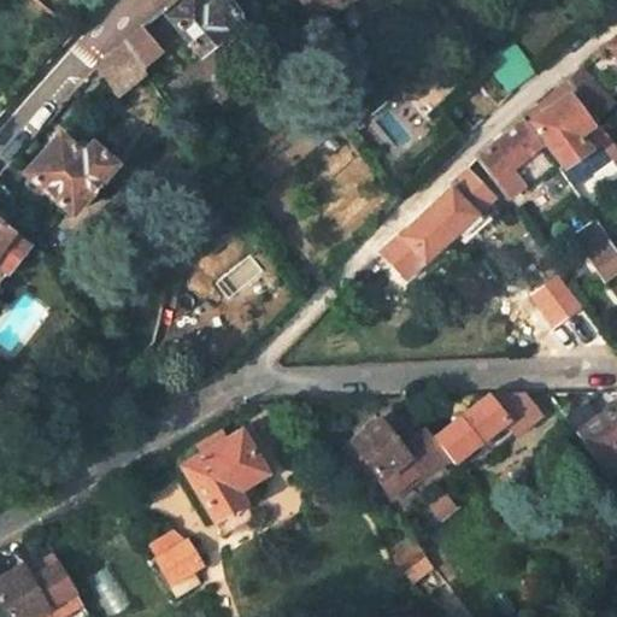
[(195,57),(222,36),(217,30),(236,15),(223,0),(213,0),(207,6),(203,0),(193,0),(166,22),(195,57)]
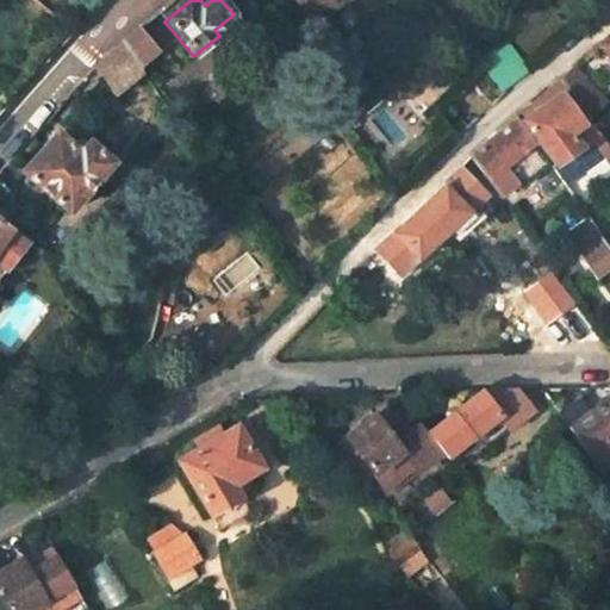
[(297,0),(311,20),(344,0),(352,0),(355,4),(360,0),(297,0)]
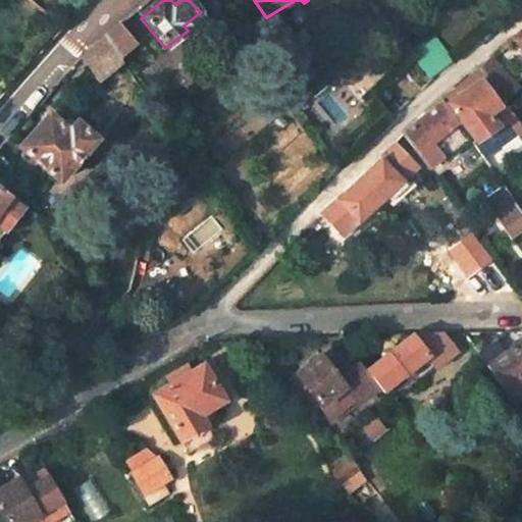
[(134,48),(117,27),(101,39),(117,61),(134,48)]
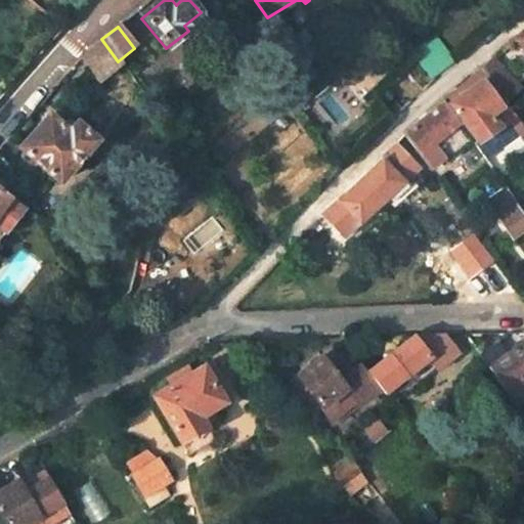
[(523,29),(514,39),(523,50),(523,29)]
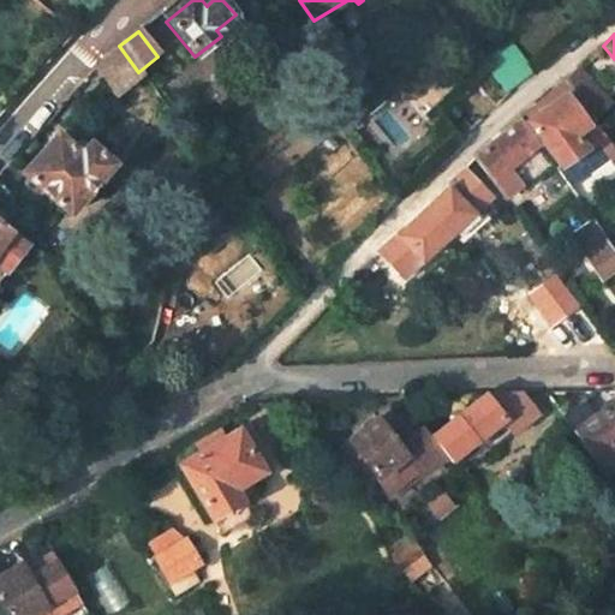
[(483,59),(506,90),(532,70),(509,40),(483,59)]
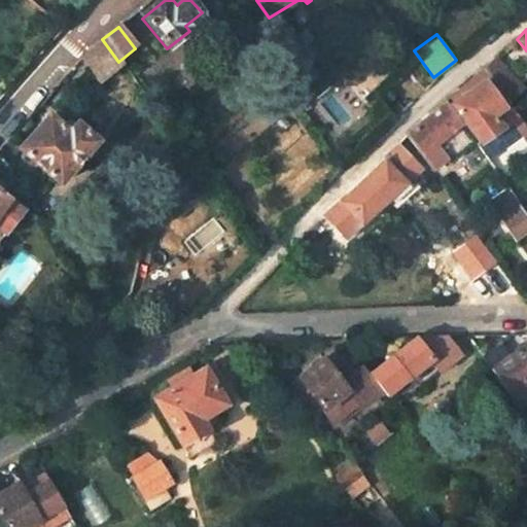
[(102,39),(85,54),(80,59),(102,82),(121,67),(118,62),(102,39)]
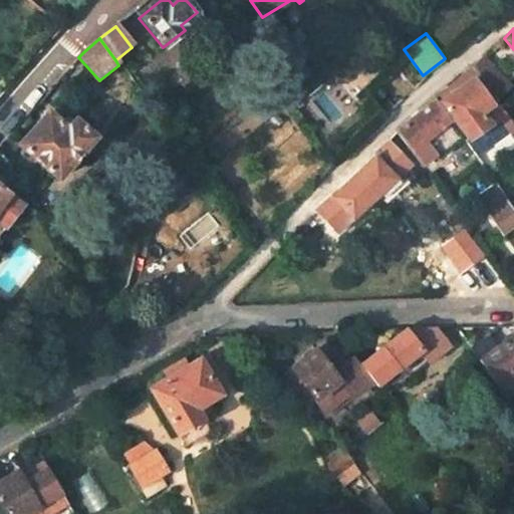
[(289,49),(272,61),(280,73),(298,61),(289,49)]
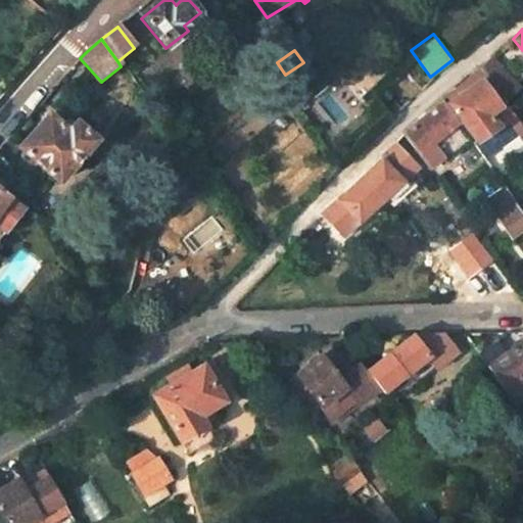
[(449,104),(476,143),(498,128),(489,114),(502,106),(483,81),(449,104)]
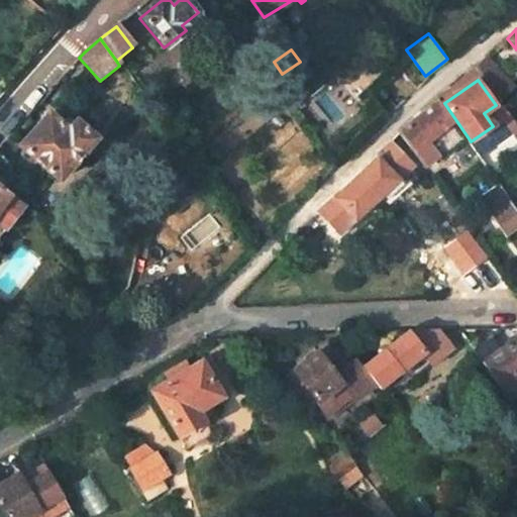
[(436,99),(397,133),(412,156),(454,125),(436,99)]
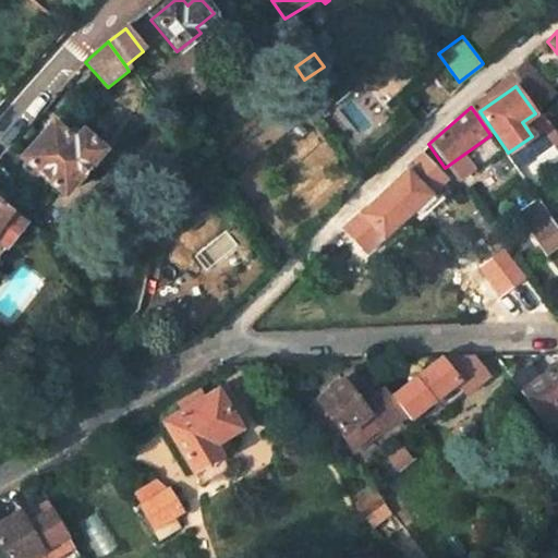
[(21,158),(61,194),(100,149),(81,133),(73,142),(52,123),(21,158)]
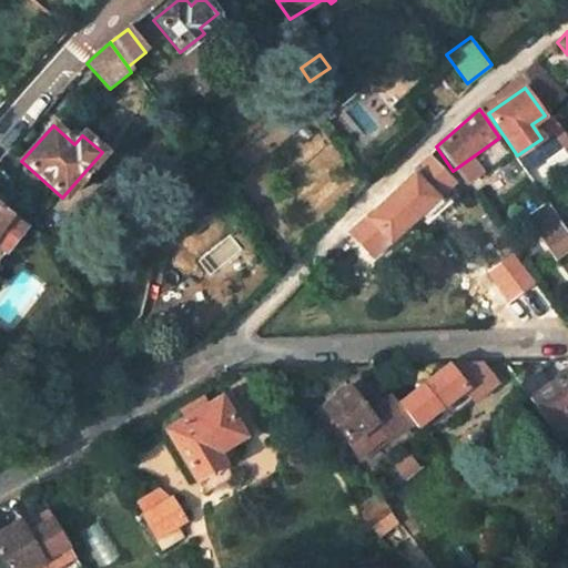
[(425,158),(347,233),(363,249),(379,235),(387,243),(449,186),(425,158)]
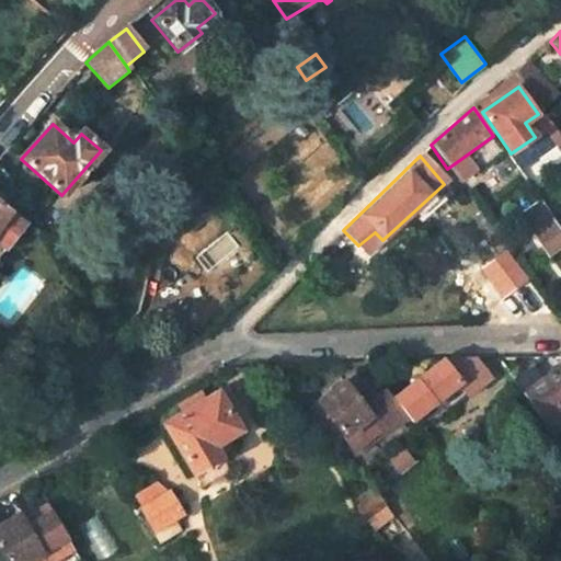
[(560,203),(548,213),(560,231),(560,203)]
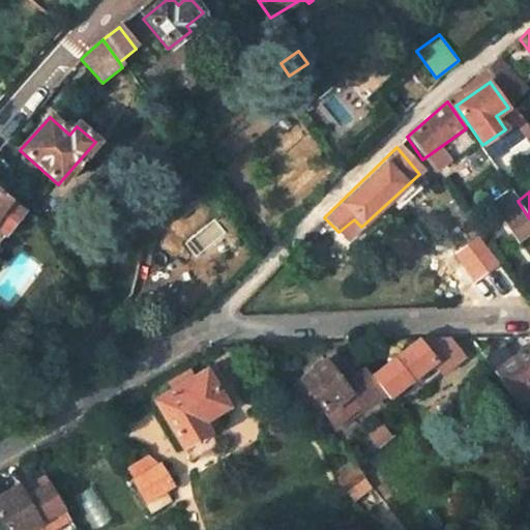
[(493,202),(506,222),(503,225),(518,243),(529,233),(529,226),(506,193),(493,202)]
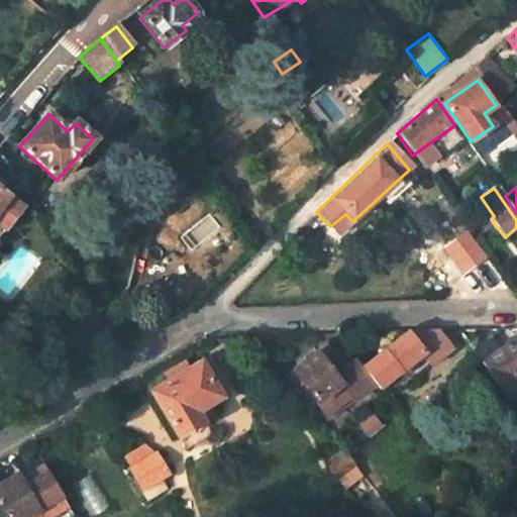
[(22,211),(0,192),(0,231),(2,233),(22,211)]
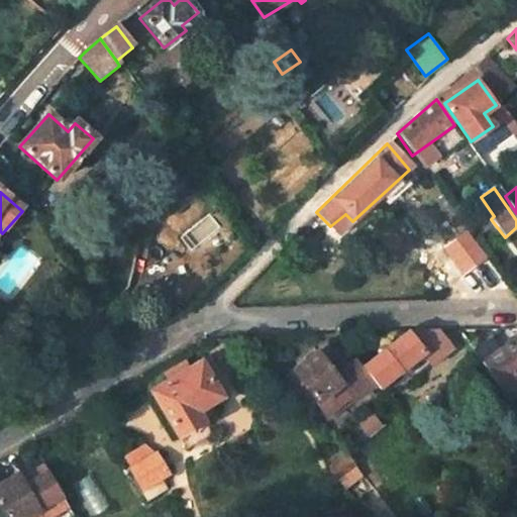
[(355,362),(336,377),(323,360),(317,353),(293,372),(318,404),(342,385),(356,404),(378,388),(380,391),(424,357),(427,363),(445,349),(429,332),(408,333),(364,369),(363,370),(355,362)]
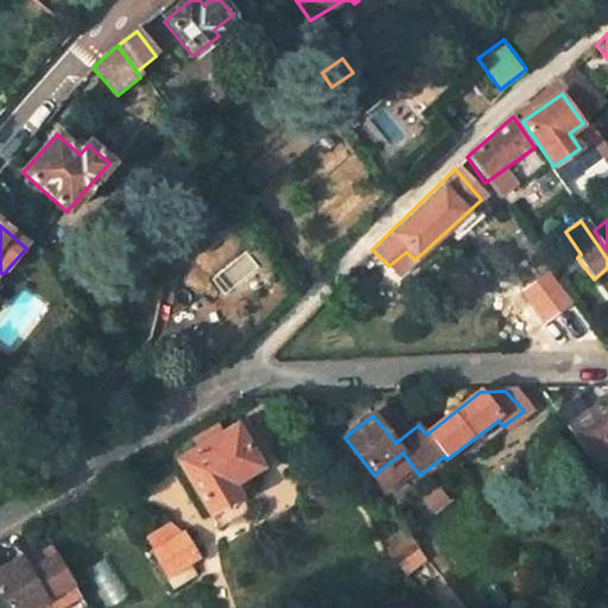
[(607,406),(606,403),(568,431),(590,461),(607,447),(607,406)]
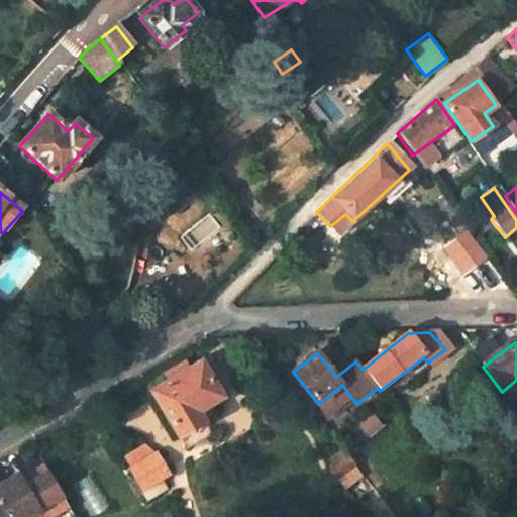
[(388,401),(431,368),(427,363),(424,357),(380,391),(388,401)]
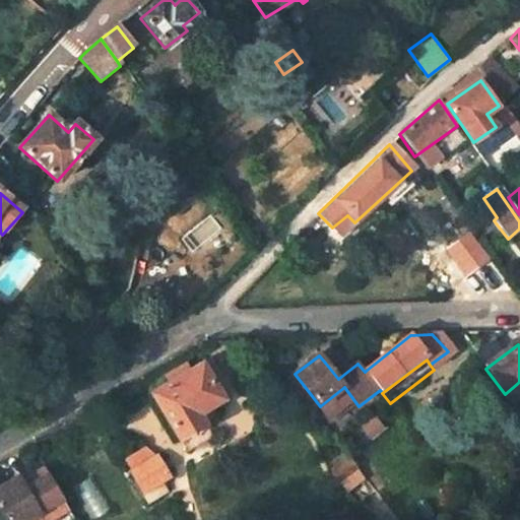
[(179,368),(164,377),(168,384),(149,395),(177,440),(180,438),(203,424),(196,411),(218,397),(199,365),(184,375),(179,368)]
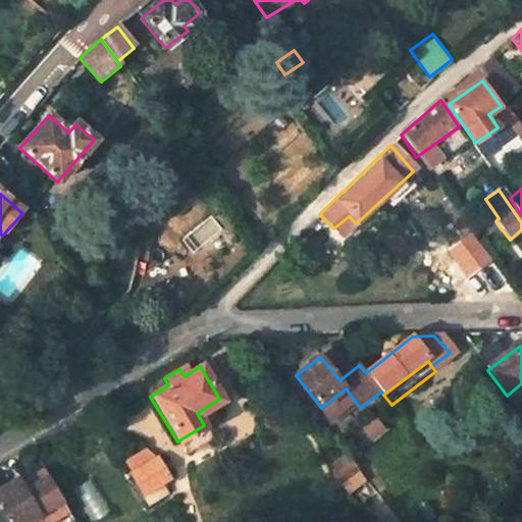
[(202,427),(180,439),(188,452),(209,438),(202,427)]
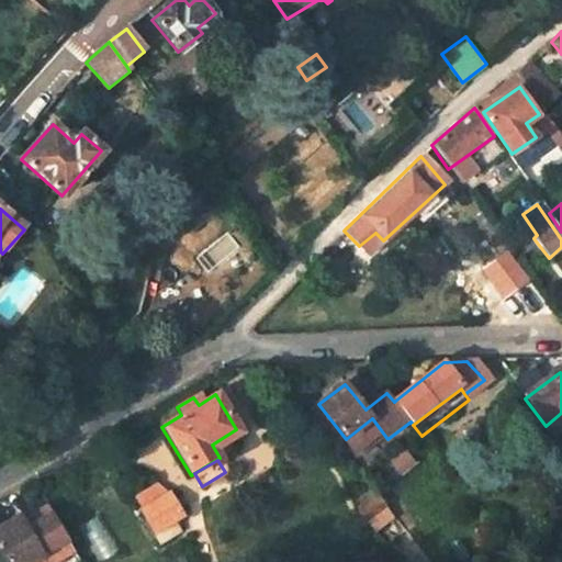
[(166,493),(136,510),(158,544),(178,534),(170,520),(178,516),(166,493)]
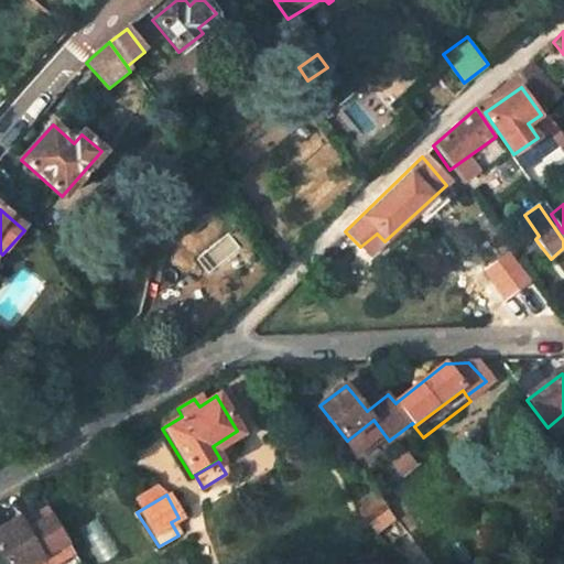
[(0,531),(0,554),(6,563),(31,563),(41,559),(34,549),(49,540),(33,511),(0,531)]
